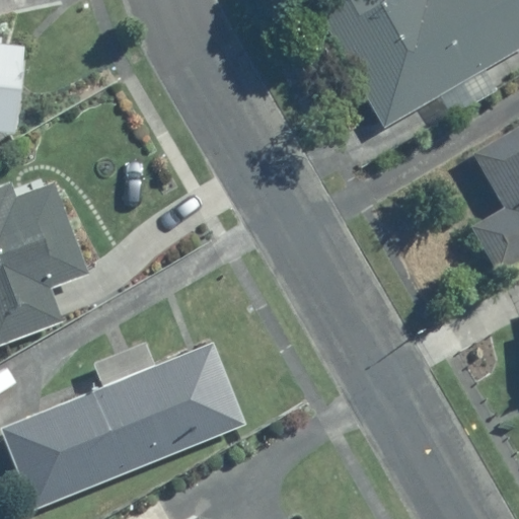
[(518,0),(397,0),(385,7),(381,0),(359,0),(324,19),(384,129),(518,55),(518,0)]
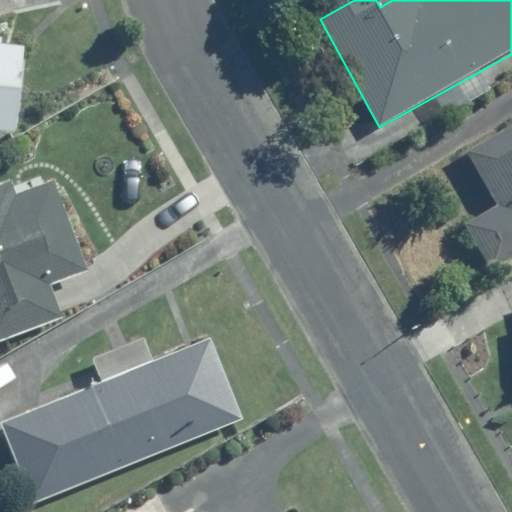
[(0,130),(16,132),(25,46),(0,43),(0,130)]
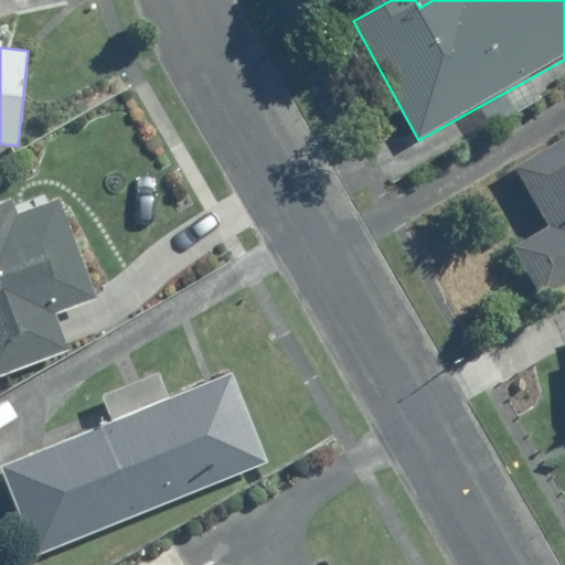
[(564,283),(564,138),(518,167),(552,225),(514,247),(542,296),(564,283)]
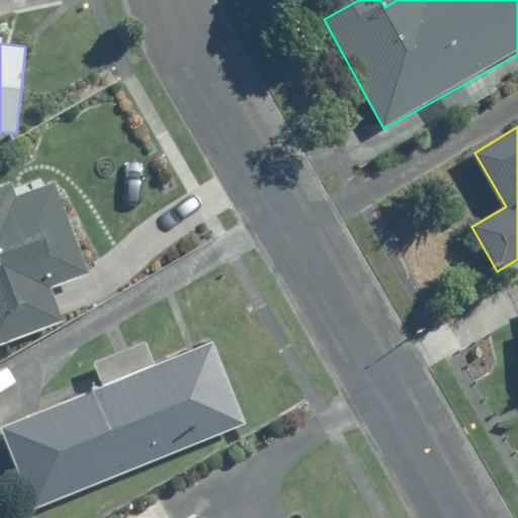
[(0,341),(60,320),(48,286),(87,272),(54,183),(16,197),(10,182),(0,185),(0,341)]
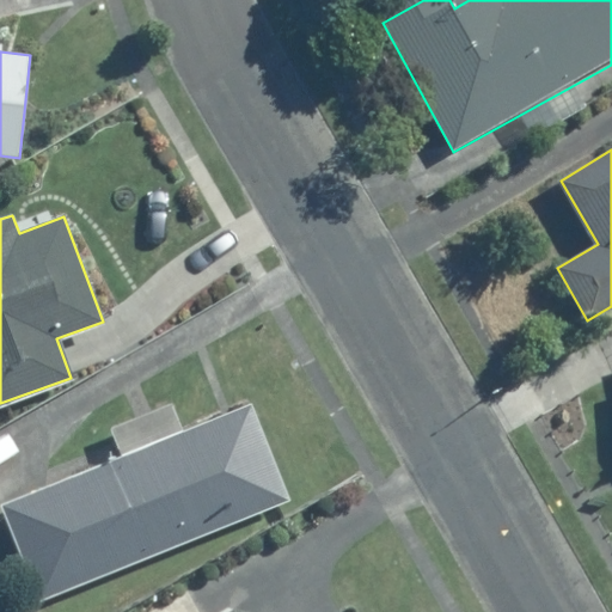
[(250,404),(2,507),(42,603),(291,501),(250,404)]
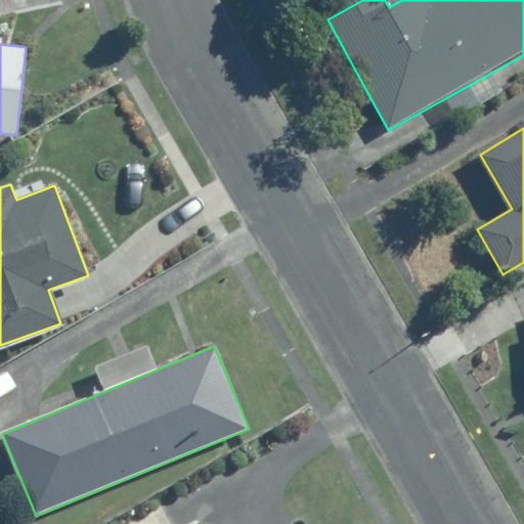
All buildings are outlined.
